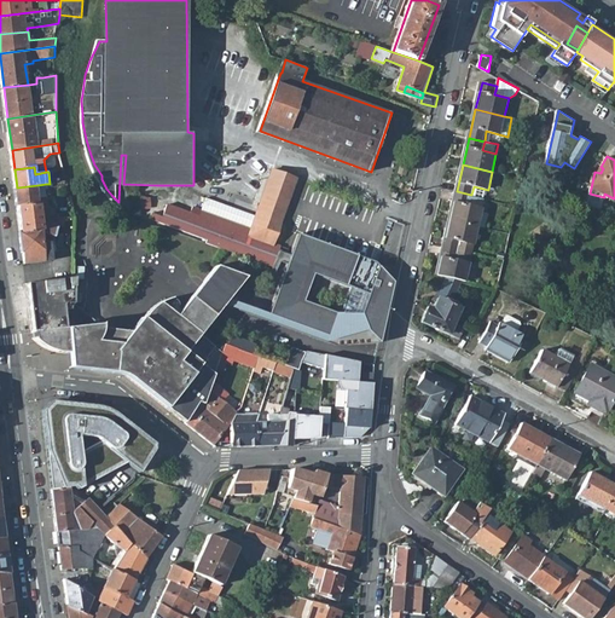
[(201,215),(169,204),(164,217),(154,212),(151,218),(162,221),(225,244),(225,246),(277,264),(283,247),(274,243),(299,179),(274,169),(260,208),(257,215),(208,198),(201,215)]
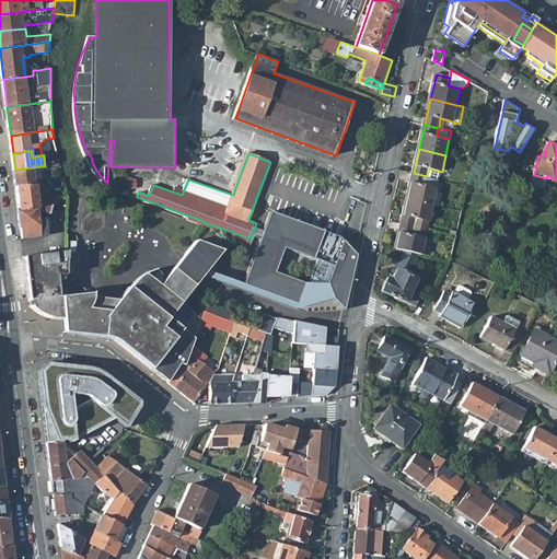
[(34,167),(15,170),(18,186),(36,183),(37,186),(45,185),(44,175),(43,175),(36,176),(34,167)]
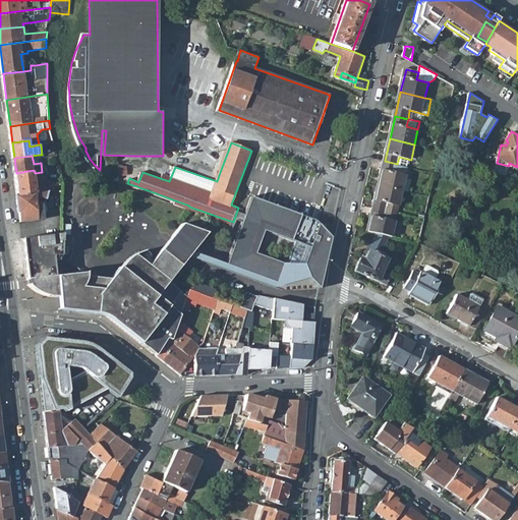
[(385,161),(380,185),(404,190),(409,167),(397,164),(385,161)]
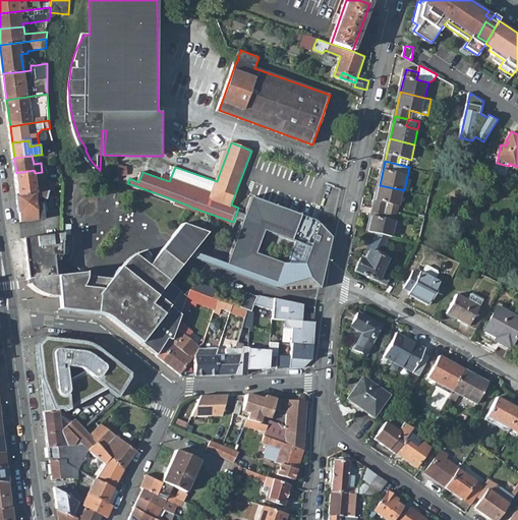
[(35,173),(34,170),(16,173),(18,194),(37,192),(36,184),(43,183),(45,185),(45,191),(48,191),(51,182),(48,178),(43,179),(42,172),(35,173)]
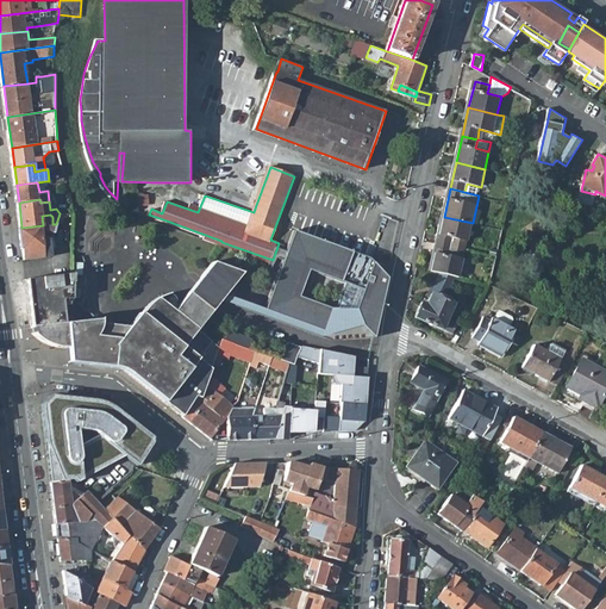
[(104,312),(104,318),(101,323),(100,321),(87,323),(86,308),(74,297),(74,298),(73,317),(67,322),(35,325),(36,335),(43,340),(54,346),(67,349),(73,349),(80,347),(89,341),(124,367),(167,402),(193,364),(212,370),(219,352),(222,347),(199,329),(223,300),(227,293),(245,274),(99,216),(95,250),(102,298),(104,305),(104,312)]
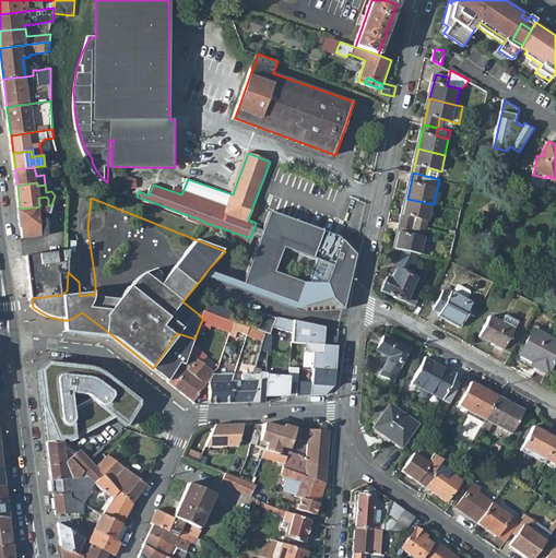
[(401,223),(428,229),(434,204),(407,199),(401,223)]
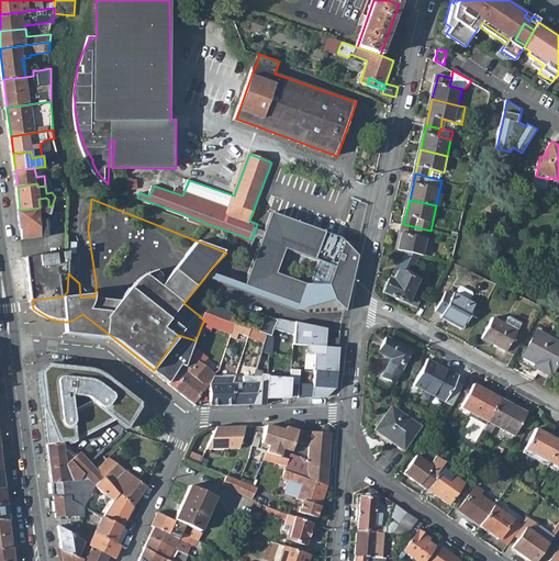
[(20,210),(20,211),(22,227),(23,227),(25,247),(49,245),(46,221),(48,219),(52,219),(51,212),(40,208),(20,210)]
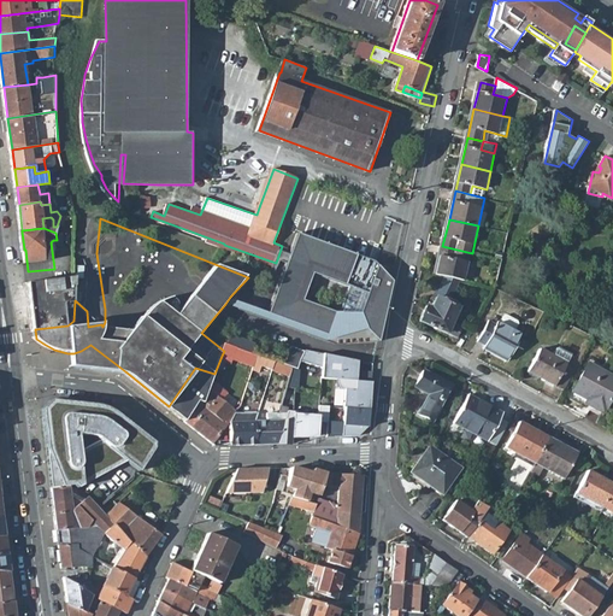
[(381,340),(394,280),(377,262),(300,233),(271,312),(355,342),(381,340)]
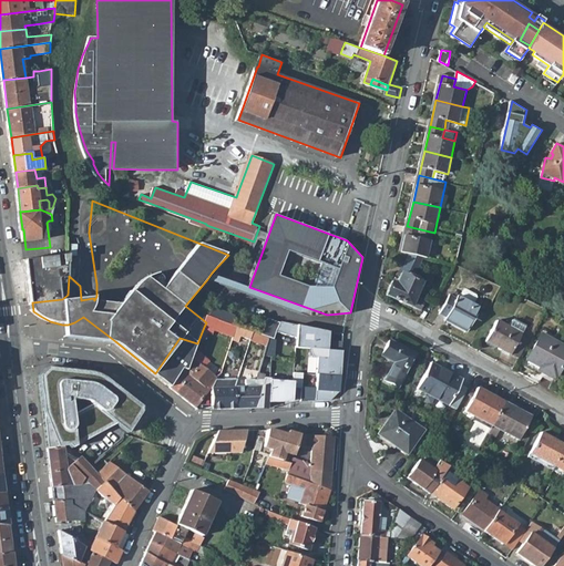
[(407,226),(401,251),(411,254),(422,257),(429,258),(434,233),(407,226)]
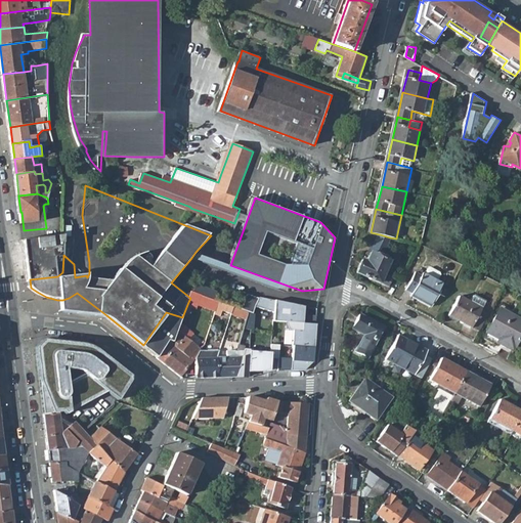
[(63,234),(25,238),(30,279),(57,276),(55,256),(63,256),(63,255),(63,248),(63,234)]
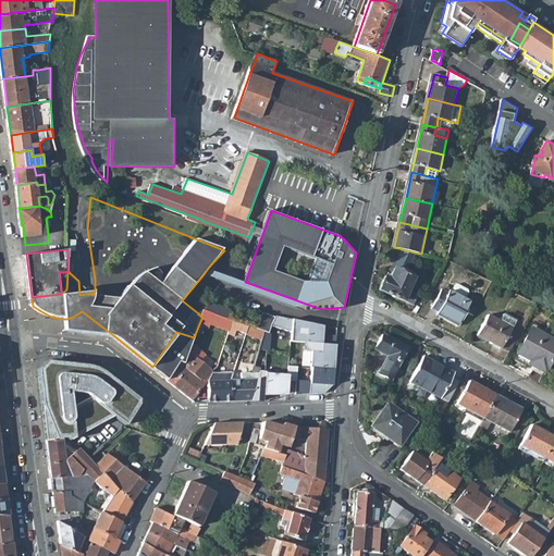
[(385,275),(380,289),(410,303),(414,296),(408,294),(415,276),(406,272),(415,252),(404,249),(391,278),(385,275)]
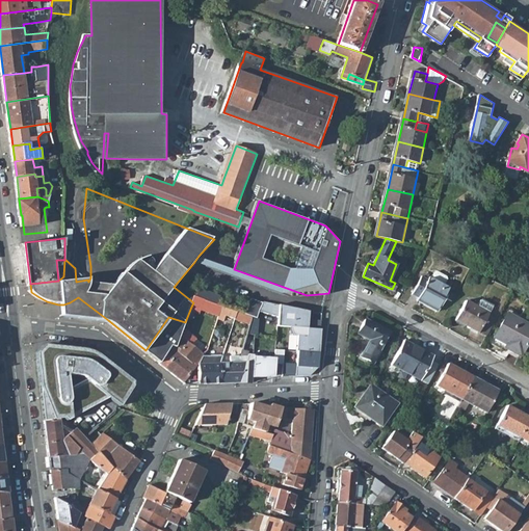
[(291,296),(307,295),(234,269),(199,256),(194,262),(291,296)]
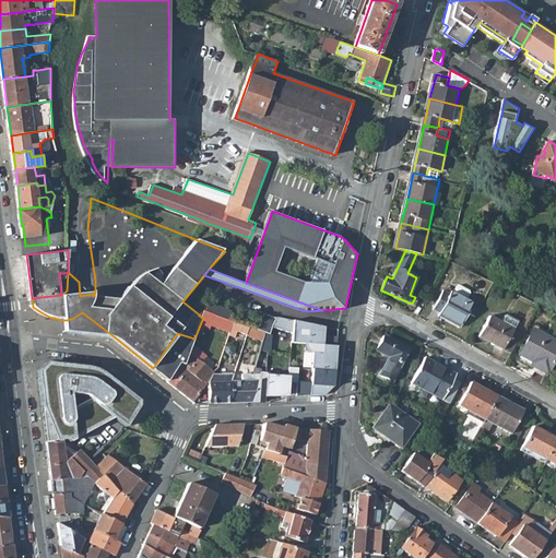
[(92,293),(79,282),(80,296),(92,294),(92,293)]
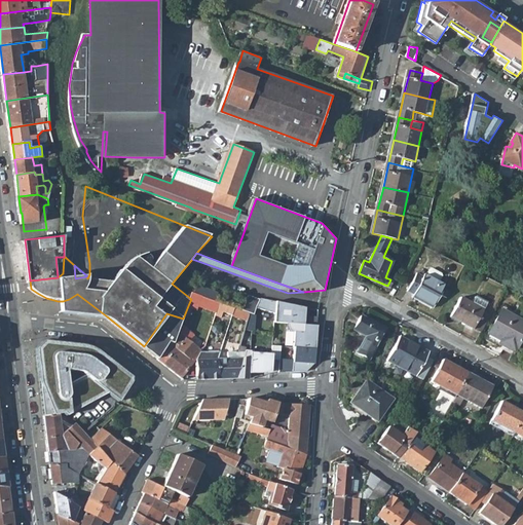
[(421,298),(420,300),(436,308),(447,286),(427,274),(425,277),(419,274),(410,291),(416,294),(416,296),(418,297),(421,298)]
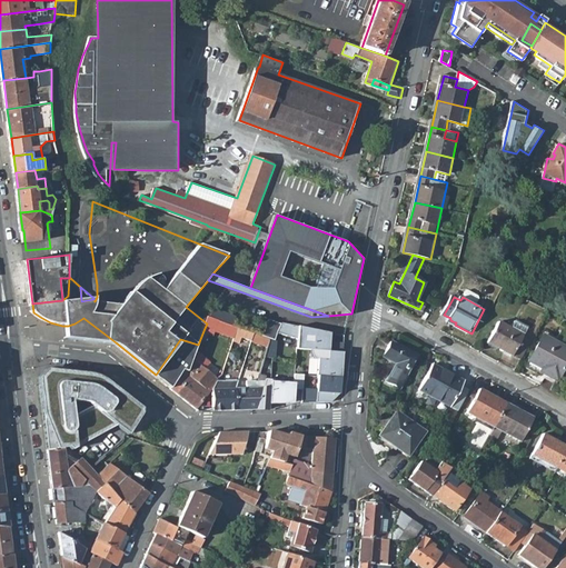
[(68,326),(68,338),(116,342),(83,318),(75,324),(68,326)]
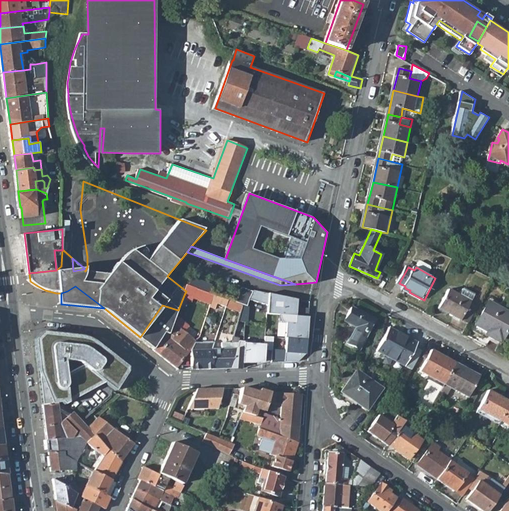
[(184,295),(212,303),(215,295),(188,286),(186,291),(184,295)]
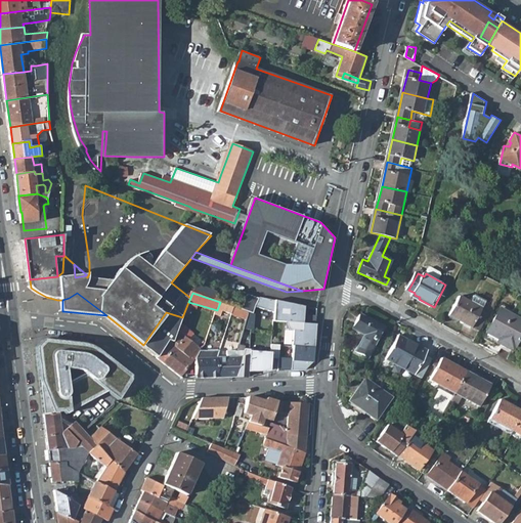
[(251,312),(256,313),(258,304),(261,298),(248,294),(244,309),(251,312)]
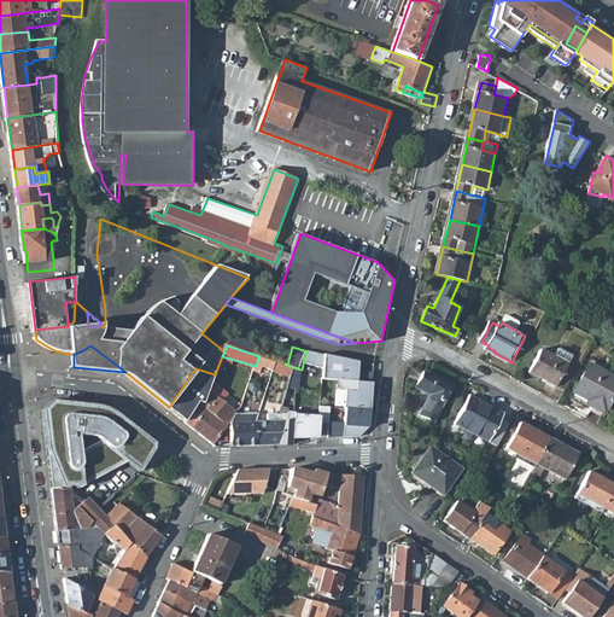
[(544,349),(532,373),(559,386),(572,361),(569,360),(572,355),(560,348),(555,355),(544,349)]
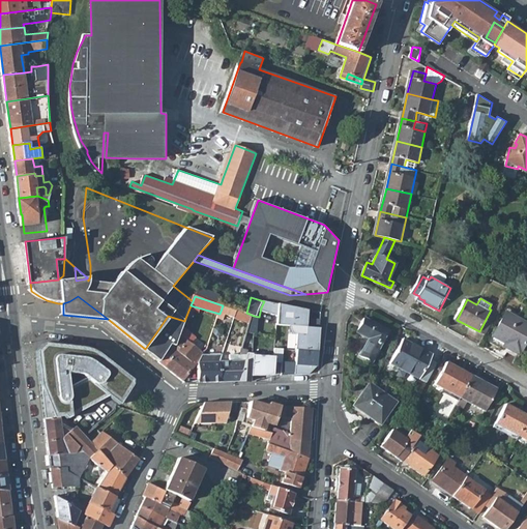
[(309,318),(310,309),(293,305),(283,303),(265,299),(264,301),(261,307),(280,315),(279,324),(294,325),(308,326),(309,318)]
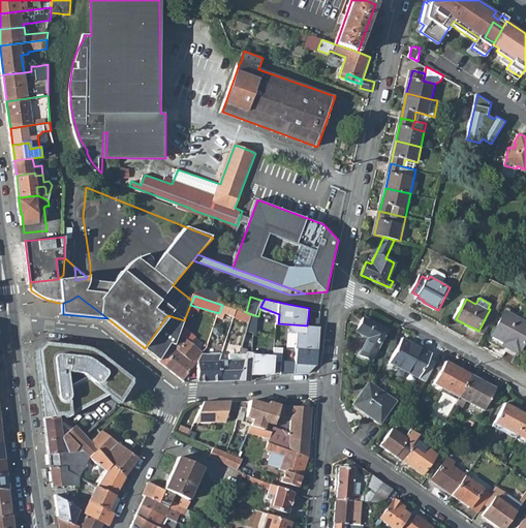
[(222,305),(219,313),(218,317),(224,319),(226,313),(236,316),(238,310),(222,305)]
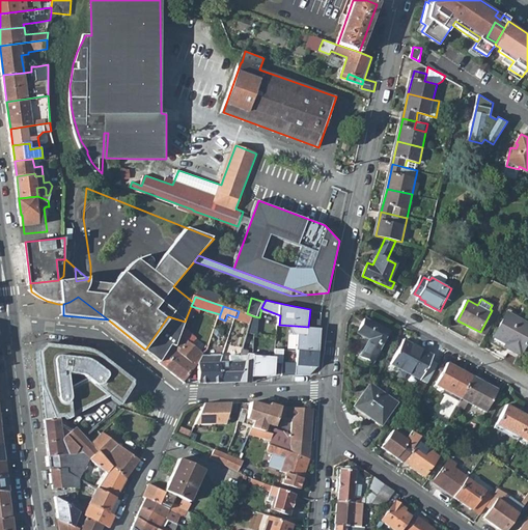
[(247,313),(239,311),(237,317),(235,319),(251,325),(254,316),(247,313)]
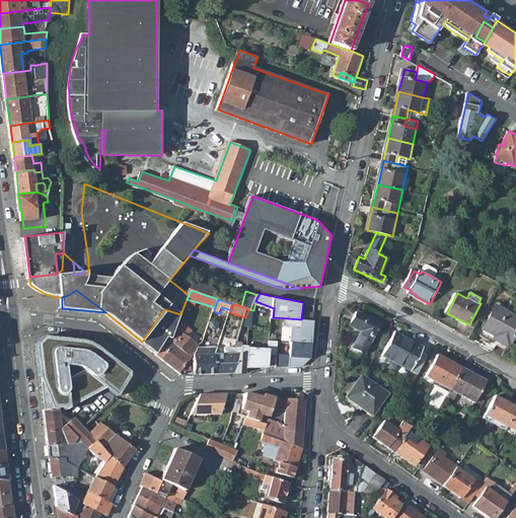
[(515,315),(498,306),(486,329),(498,337),(500,333),(503,335),(500,341),(510,347),(515,336),(515,315)]
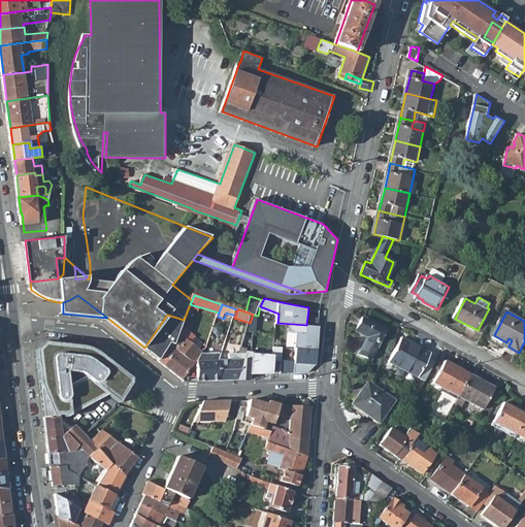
[(167,315),(144,348),(154,355),(160,360),(172,343),(174,344),(178,334),(184,320),(167,315)]
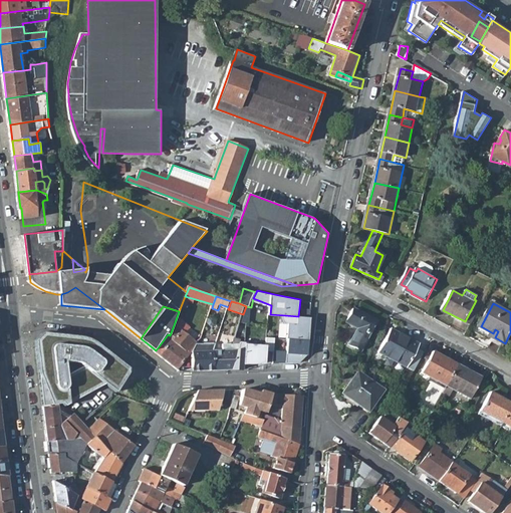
[(311,317),(312,309),(299,308),(298,316),(310,317),(311,317)]
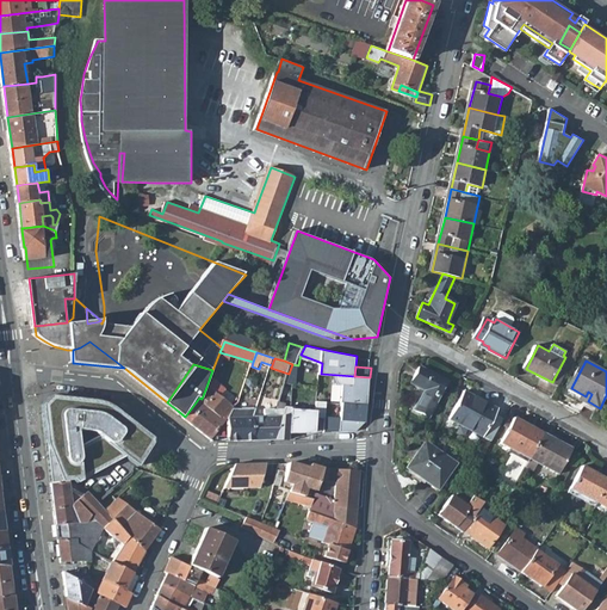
[(431,417),(448,382),(421,368),(413,383),(427,389),(416,410),(431,417)]
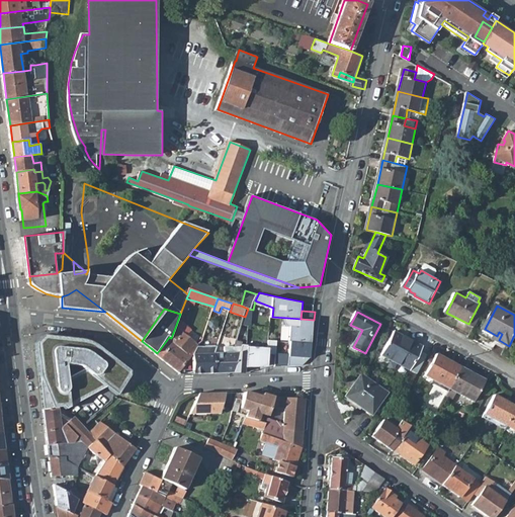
[(311,342),(312,327),(301,326),(301,319),(287,318),(286,325),(291,326),(289,341),(291,341),(311,342)]
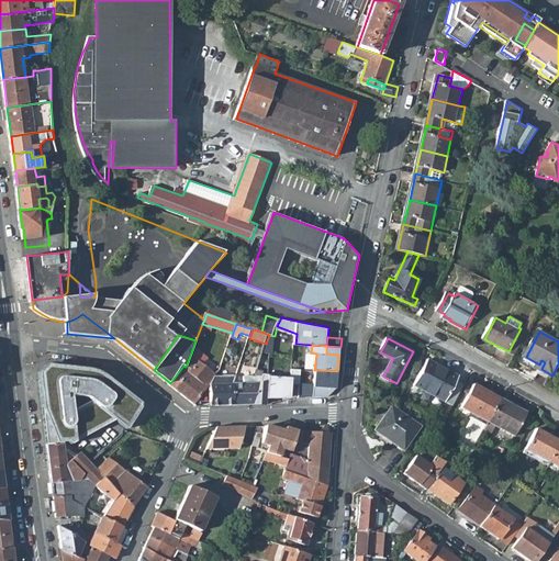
[(170,383),(198,405),(199,405),(201,402),(198,400),(209,385),(210,384),(213,382),(215,377),(190,356),(186,367),(183,366),(170,383)]
